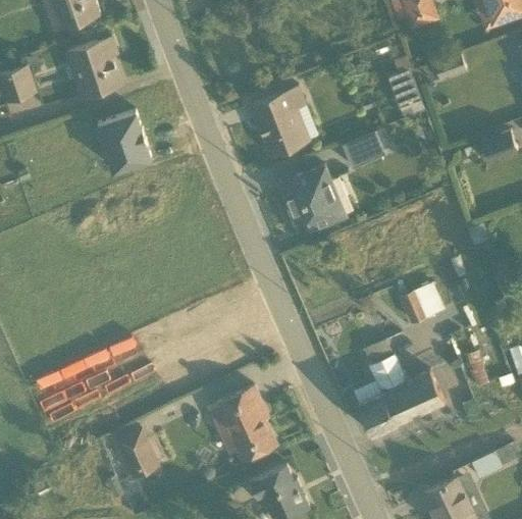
[(42,0),(54,34),(100,17),(93,0),(42,0)]
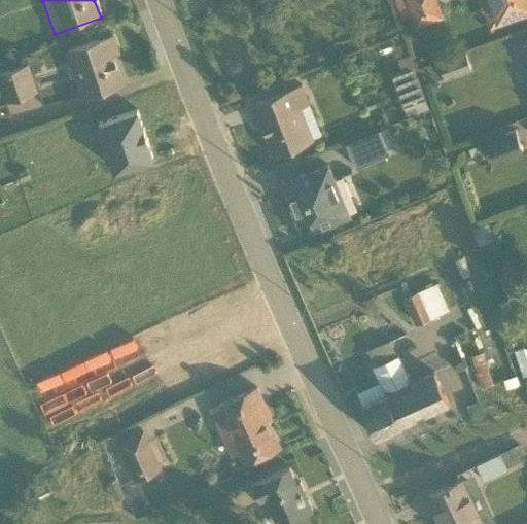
[(444,19),(436,0),(396,0),(394,1),(401,22),(412,18),(415,29),(444,19)]
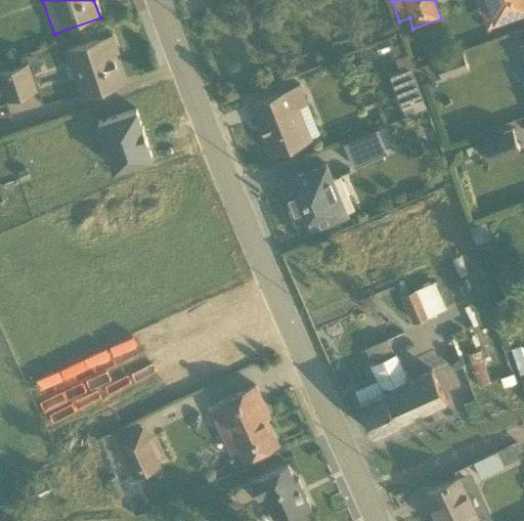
[(523,0),(475,0),(485,28),(523,14),(523,0)]
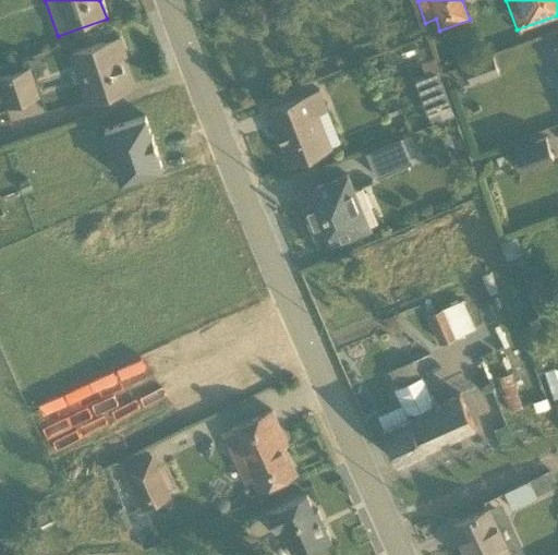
[(120,40),(69,57),(85,105),(130,91),(120,60),(125,58),(120,40)]
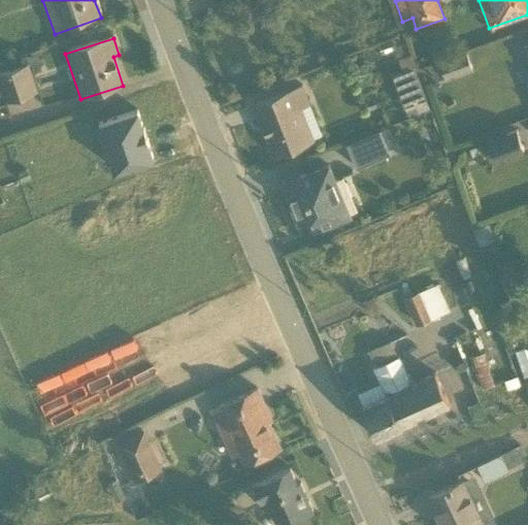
[(472,70),(466,55),(439,65),(446,81),(472,70)]
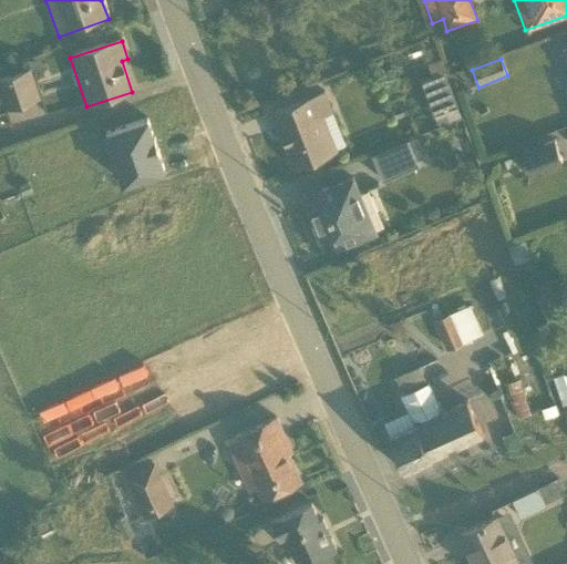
[(0,81),(0,99),(6,114),(41,102),(30,71),(0,81)]
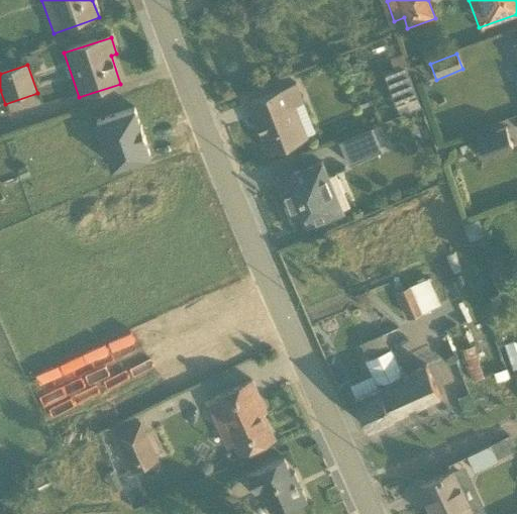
[(405,70),(385,78),(400,116),(420,108),(405,70)]
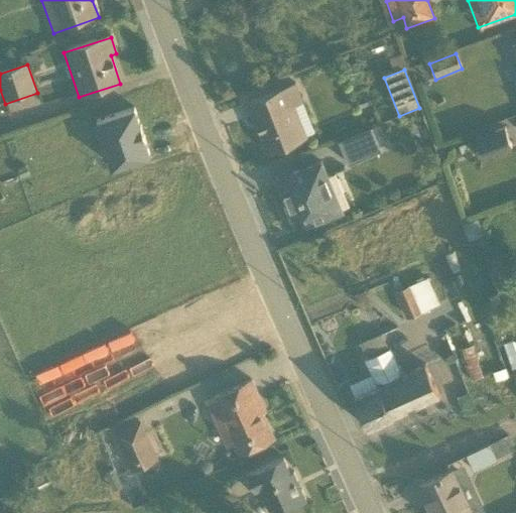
[(296,86),(246,106),(265,154),(306,137),(294,108),(304,104),(296,86)]
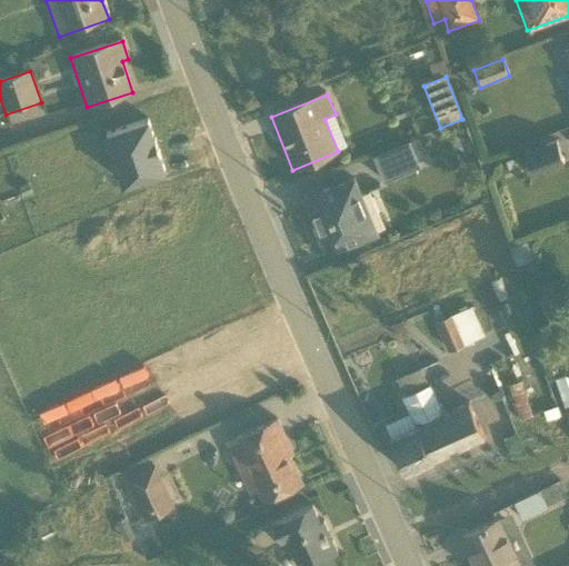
[(148,122),(102,137),(119,187),(163,171),(148,122)]
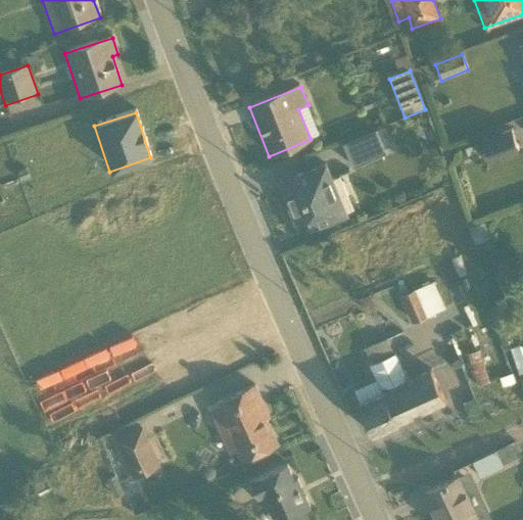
[(48,156),(79,147),(73,128),(42,137),(48,156)]
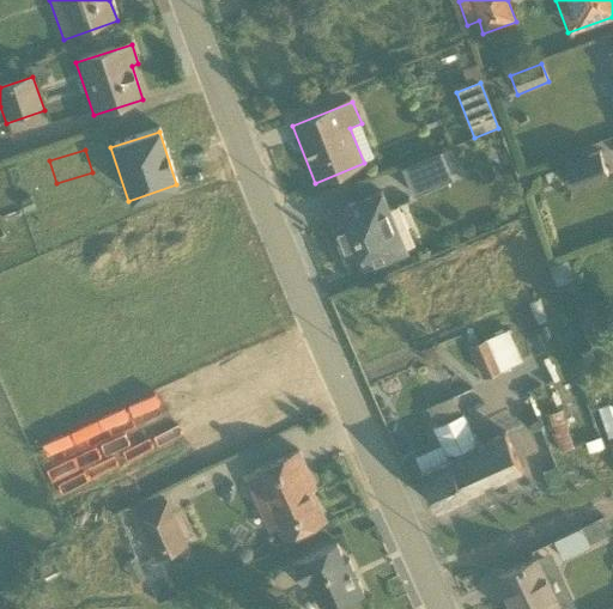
[(453,150),(402,170),(413,198),(451,182),(449,176),(461,171),(453,150)]
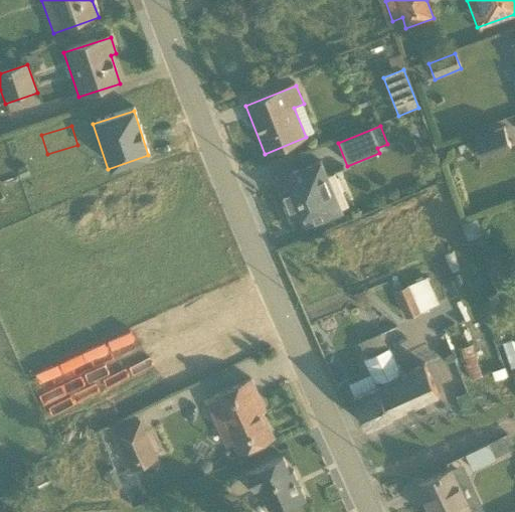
[(482,159),(510,149),(502,129),(494,132),(492,127),(473,134),(482,159)]
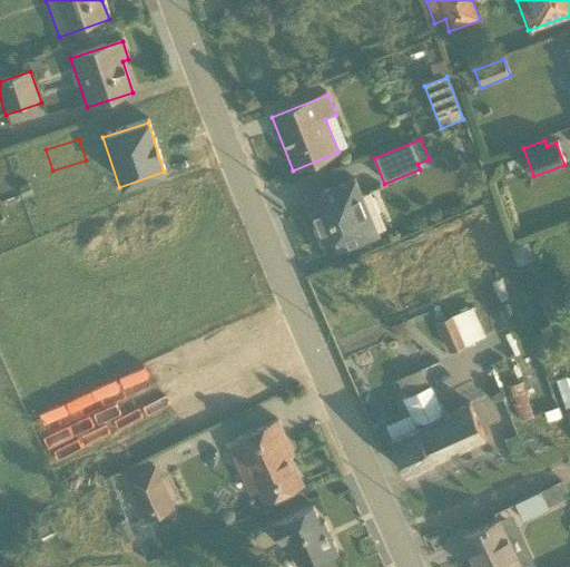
[(340,248),(377,234),(356,181),(323,194),(325,201),(307,208),(322,243),(335,237),(340,248)]
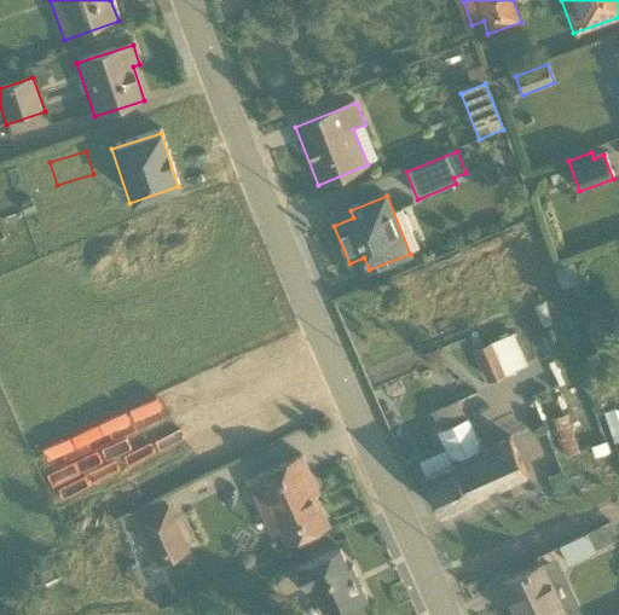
[(562,290),(583,283),(576,262),(555,270),(562,290)]
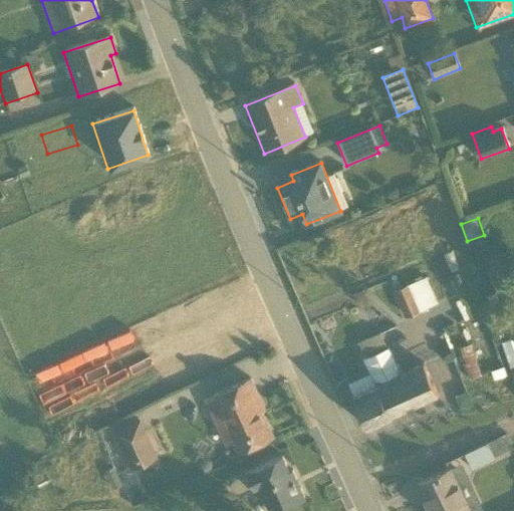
[(426,277),(394,292),(406,319),(438,304),(426,277)]
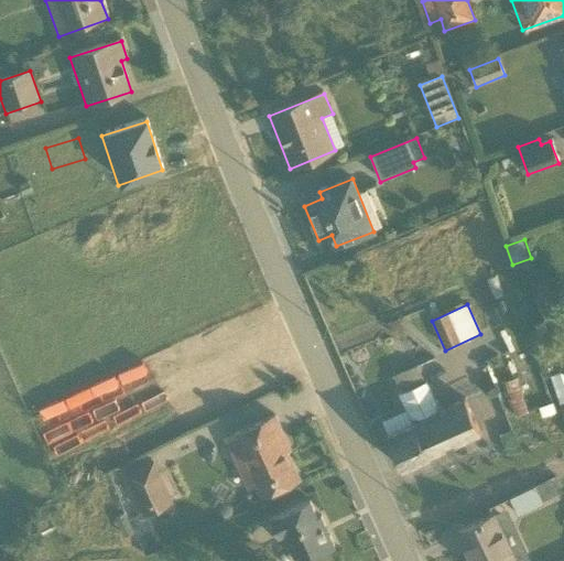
[(402,471),(479,437),(464,401),(440,412),(426,383),(424,384),(416,367),(393,377),(401,394),(398,395),(407,413),(381,424),(402,471)]
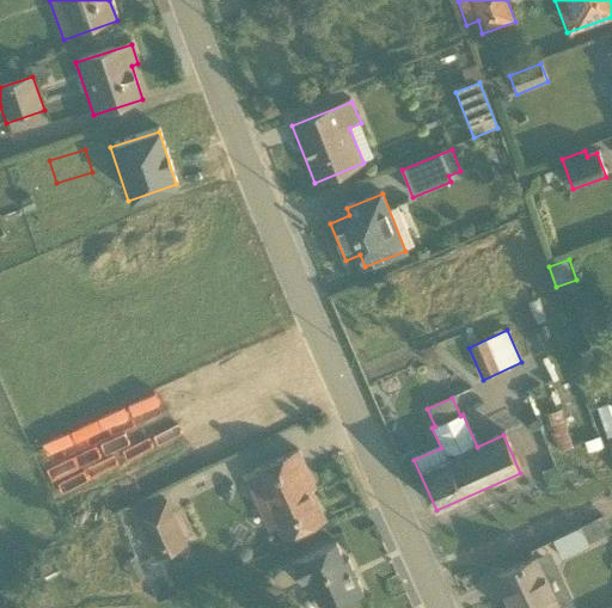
[(588,403),(548,415),(558,453),(600,441),(588,403)]
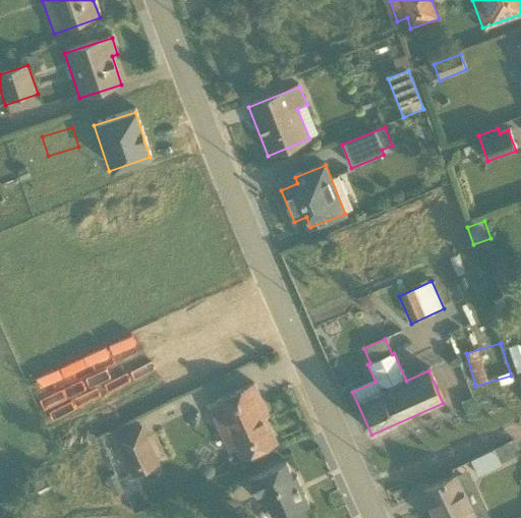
[(520,370),(520,354),(517,345),(509,348),(517,372),(520,370)]
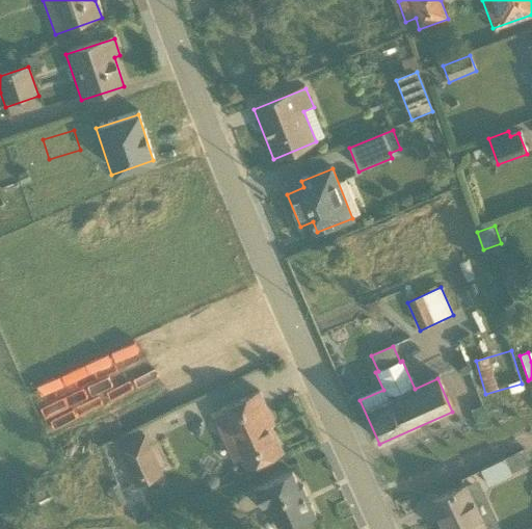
[(259,395),(212,417),(234,465),(240,461),(243,470),(280,453),(261,412),(265,410),(259,395)]
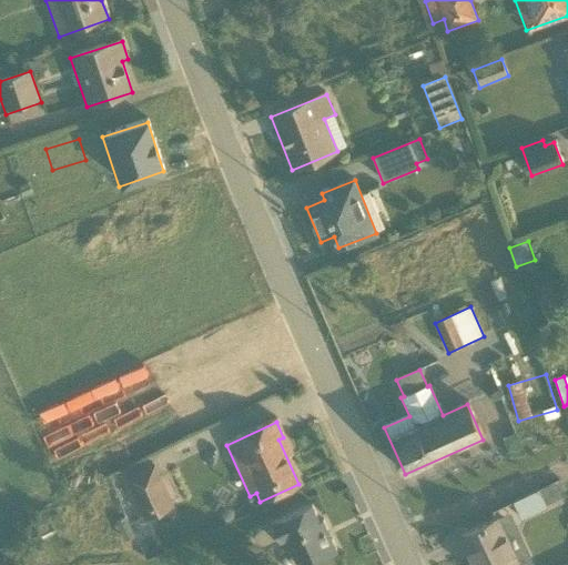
[(173,508),(153,467),(125,480),(144,522),(173,508)]
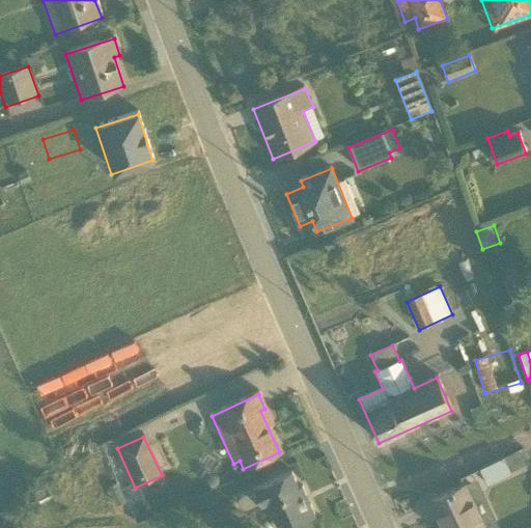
[(530,465),(523,450),(480,472),(487,487),(530,465)]
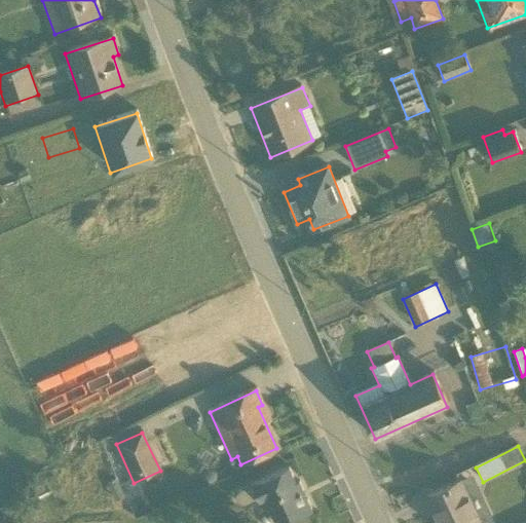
[(290,522),(311,513),(298,485),(296,486),(288,470),(250,487),(251,488),(238,494),(235,497),(235,500),(235,503),(237,506),(239,508),(246,509),(258,503),(258,505),(263,502),(272,522),(290,522)]
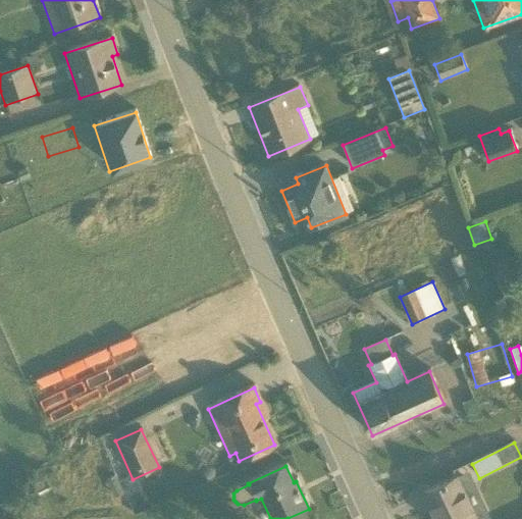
[(470,473),(424,492),(436,518),(489,518),(470,473)]
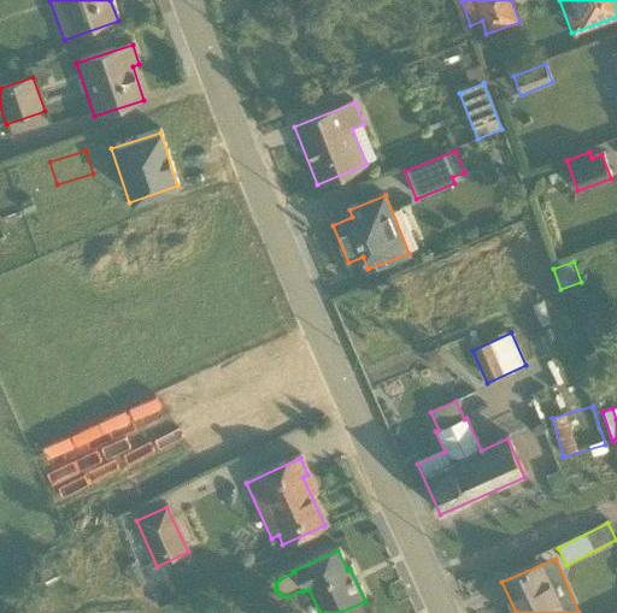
[(146,584),(136,565),(125,570),(134,589),(146,584)]
